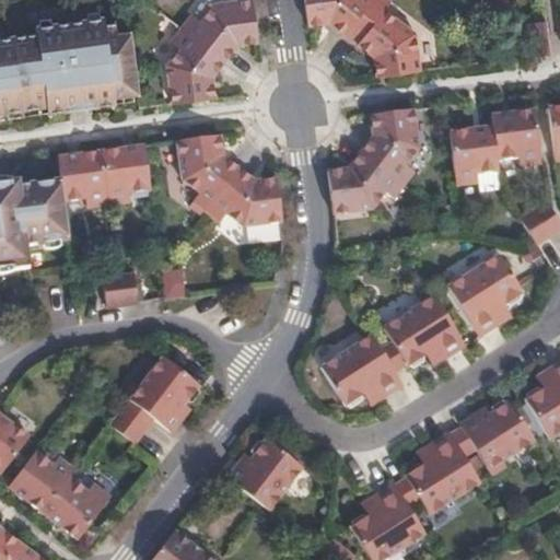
[(259,44),(254,0),(245,0),(217,4),(202,20),(195,13),(184,25),(228,59),(235,48),(234,41),(244,39),(245,46),(259,44)]
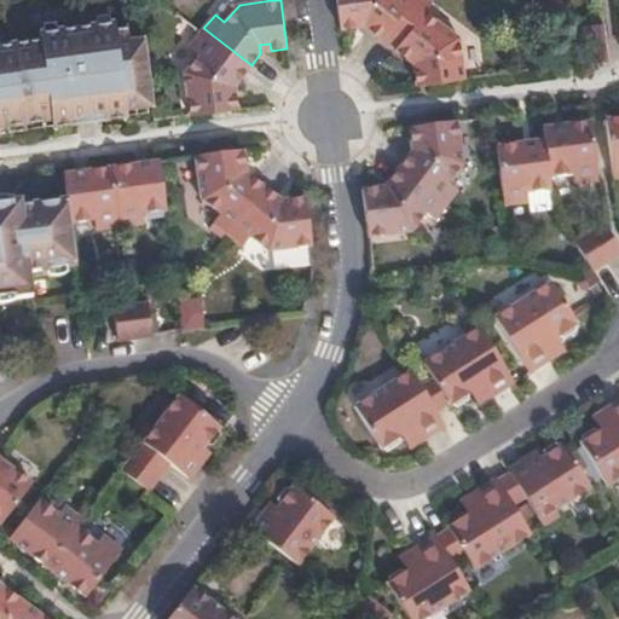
[(409,0),(334,0),(339,21),(339,24),(351,23),(352,13),(362,13),(371,18),(368,27),(381,39),(410,1),(409,0)]
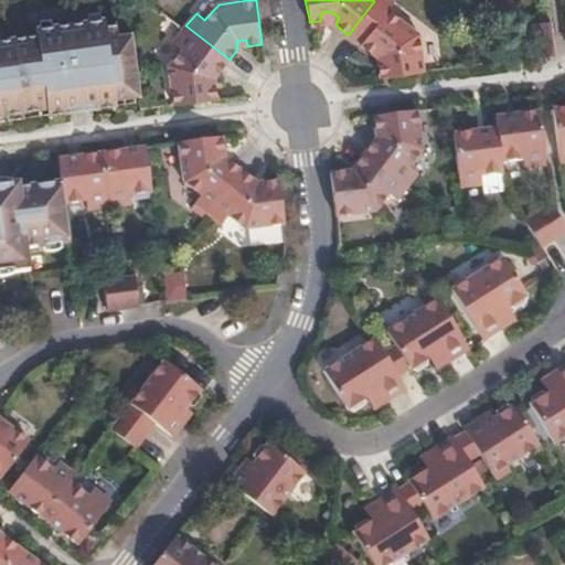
[(376,78),(422,73),(415,33),(386,9),(391,3),(386,0),(374,0),(374,1),(348,35),(366,52),(368,49),(375,50),(380,55),(380,61),(374,64),(376,78)]
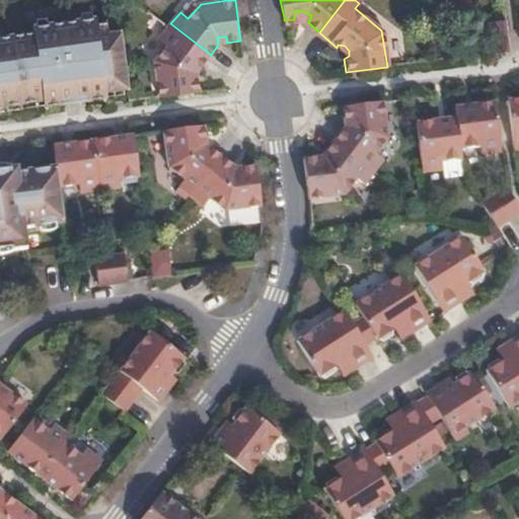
[(308,22),(311,15),(303,11),(295,11),(294,19),(304,18),(308,22)]
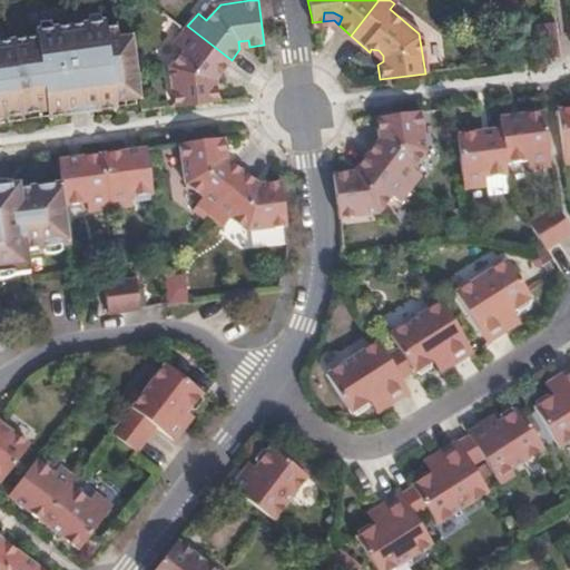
[(144,92),(134,29),(119,31),(117,21),(107,22),(105,16),(37,25),(37,31),(0,36),(0,111),(49,105),(50,114),(76,110),(76,102),(95,100),(96,107),(119,105),(118,95),(137,95),(144,92)]
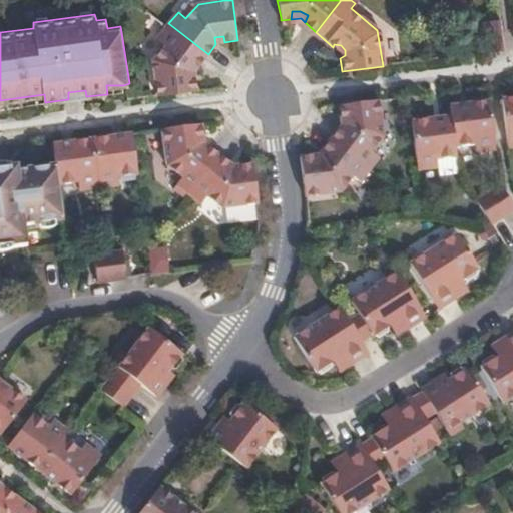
[(502,33),(500,18),(483,20),(485,34),(502,33)]
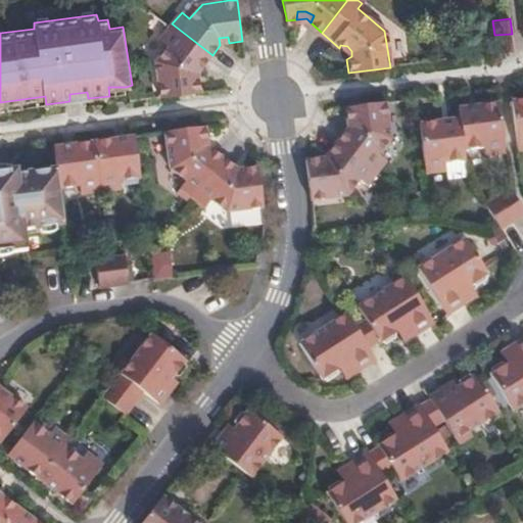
[(200,69),(212,55),(172,24),(161,36),(170,44),(157,57),(161,95),(203,90),(201,78),(195,78),(194,69),(200,69)]
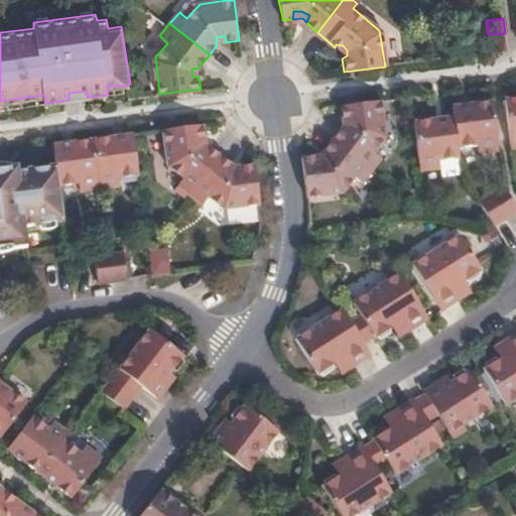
[(507,49),(505,33),(488,34),(490,52),(507,49)]
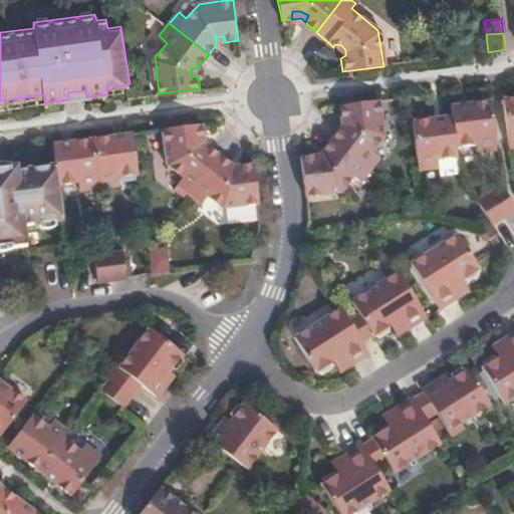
[(225,42),(224,36),(215,37),(216,44),(217,43),(225,42)]
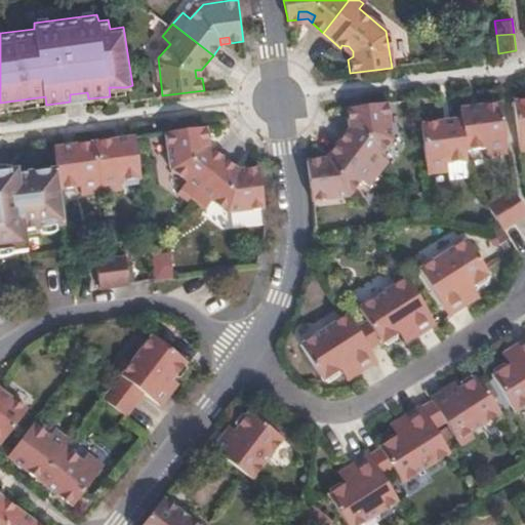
[(353,51),(349,46),(341,45),(340,48),(347,54),(348,59),(353,56),(353,51)]
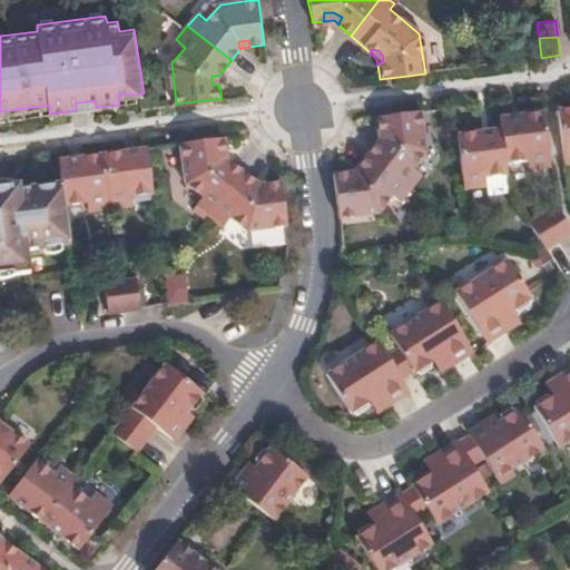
[(138,101),(137,95),(118,95),(119,105),(138,101)]
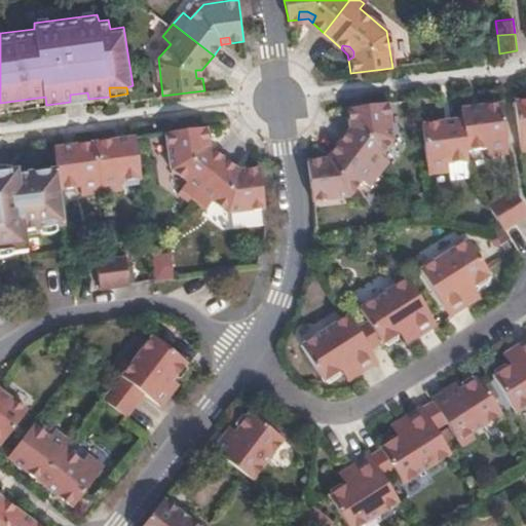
[(88,99),(87,92),(70,95),(70,102),(88,99)]
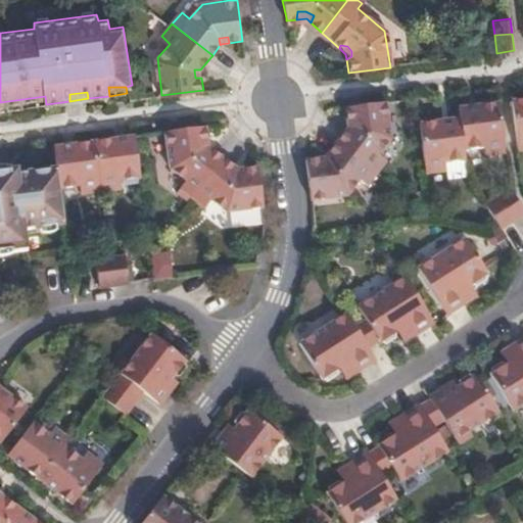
[(0,109),(46,104),(45,96),(0,102),(0,109)]
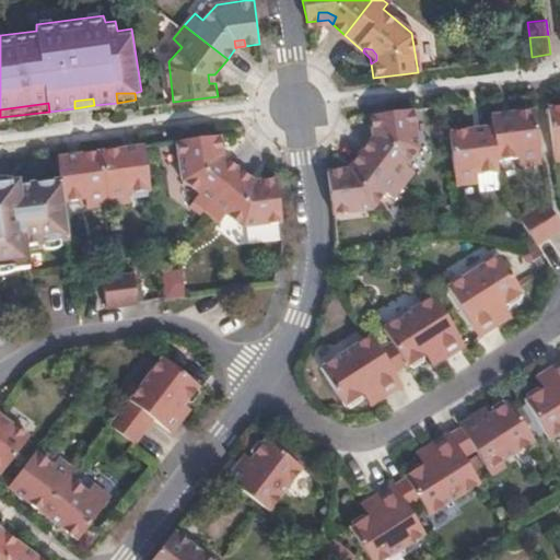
[(559,106),(546,108),(550,146),(552,159),(559,158),(559,106)]
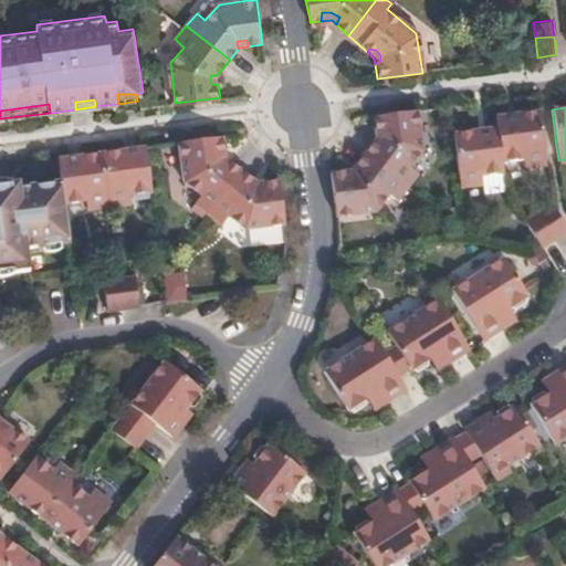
[(545,164),(537,111),(516,114),(517,121),(495,123),(495,127),(501,161),(524,159),(525,166),(545,164)]
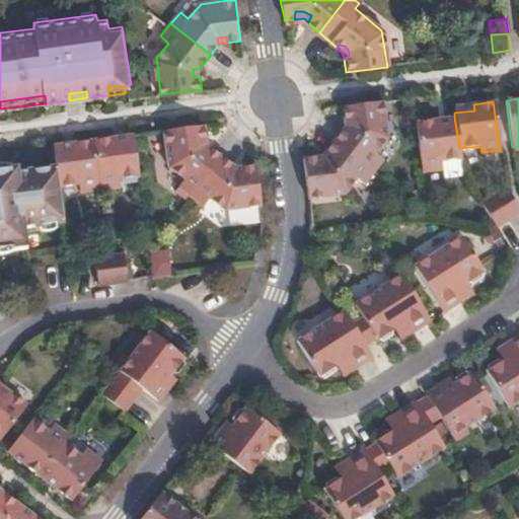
[(385,138),(380,102),(340,107),(341,121),(348,120),(349,129),(342,131),(332,139),(375,171),(382,162),(372,154),(385,138)]
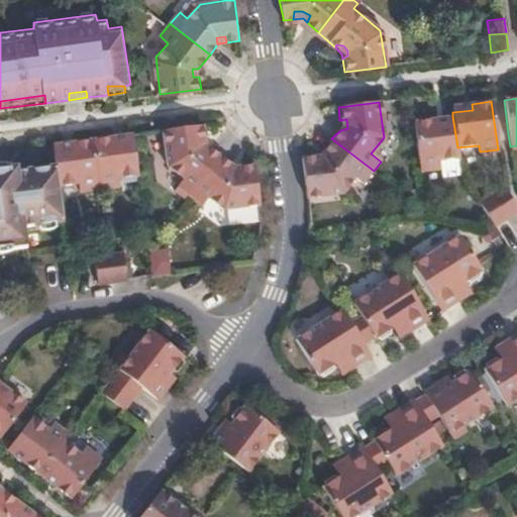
[(473,110),(472,104),(451,106),(452,112),(473,110)]
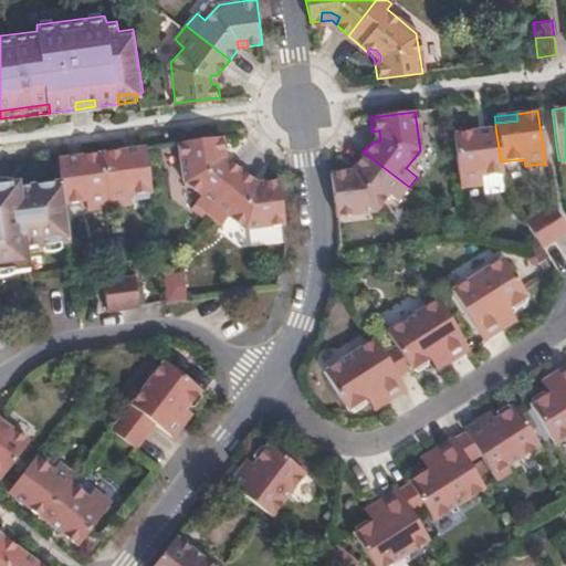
[(479,186),(477,177),(502,173),(501,161),(495,127),(484,128),(485,134),(467,137),(464,130),(452,132),(453,138),(461,188),(479,186)]
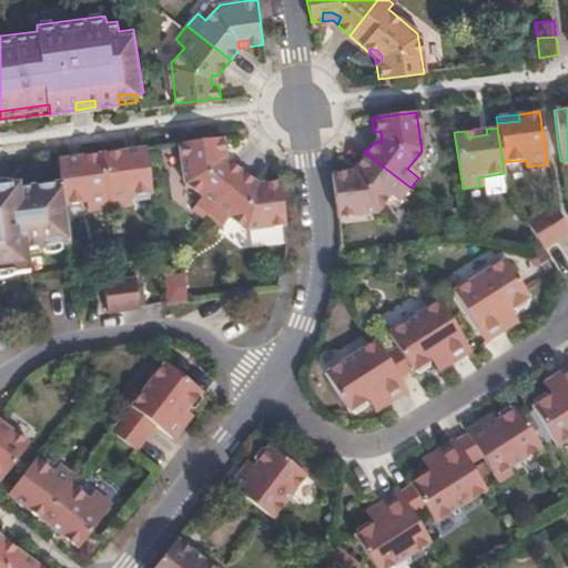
[(487,134),(486,129),(466,131),(468,138),(487,134)]
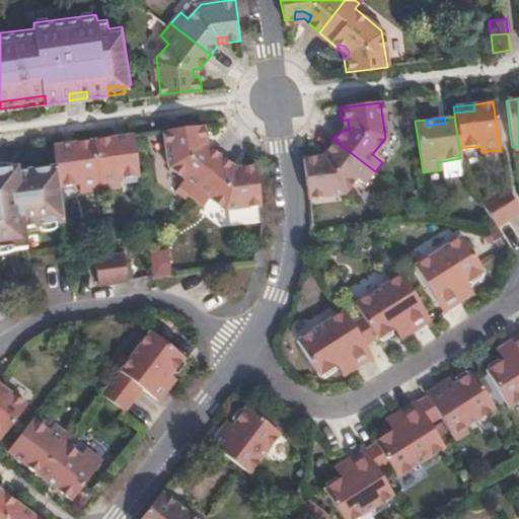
[(349,129),(348,120),(341,121),(342,131),(349,129)]
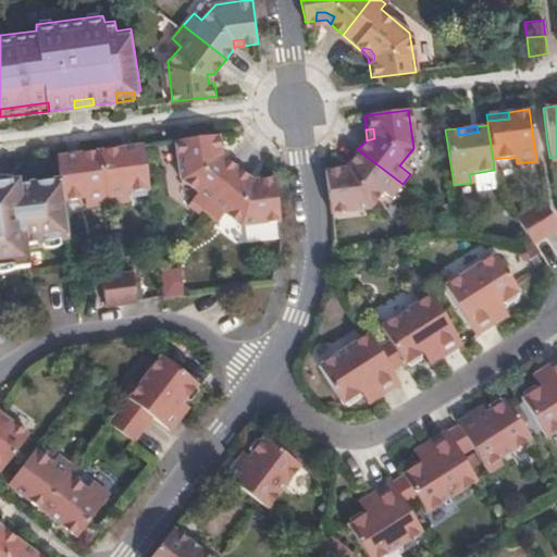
[(206,213),(242,166),(229,157),(222,163),(218,160),(214,151),(223,147),(222,131),(178,137),(176,137),(183,180),(200,193),(192,202),(206,213)]
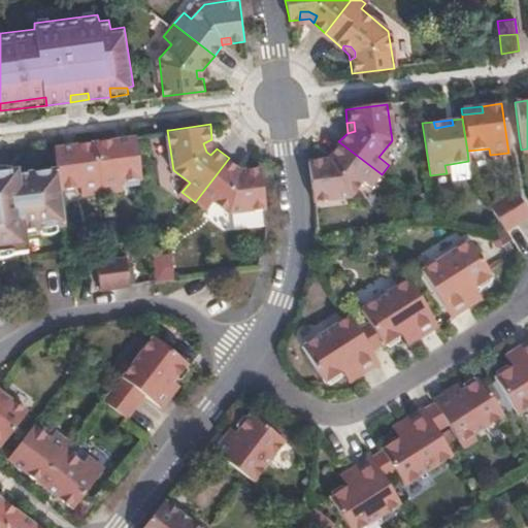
[(144,177),(138,134),(130,135),(131,144),(119,145),(117,136),(97,139),(104,193),(124,190),(123,180),(144,177)]
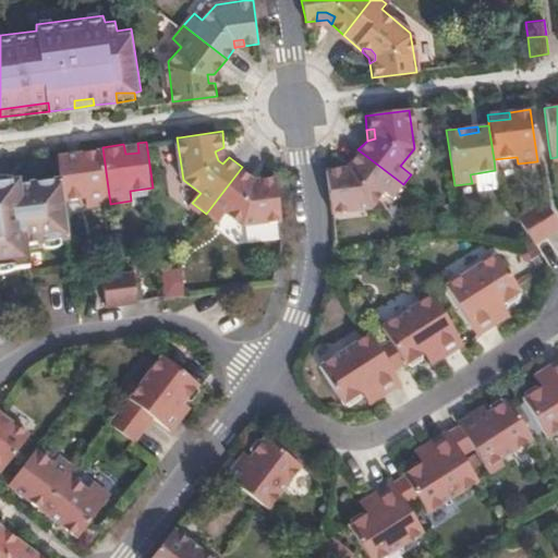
[(138,153),(137,143),(123,144),(125,154),(138,153)]
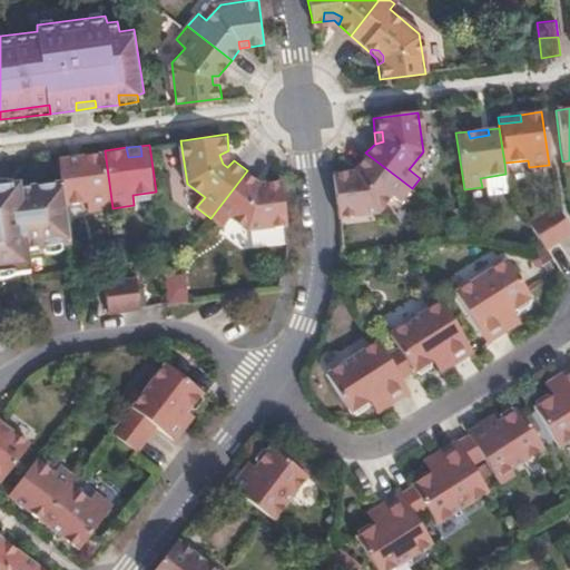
[(112,208),(105,150),(85,153),(87,163),(71,165),(70,154),(59,156),(64,179),(67,204),(90,200),(92,212),(112,208)]
